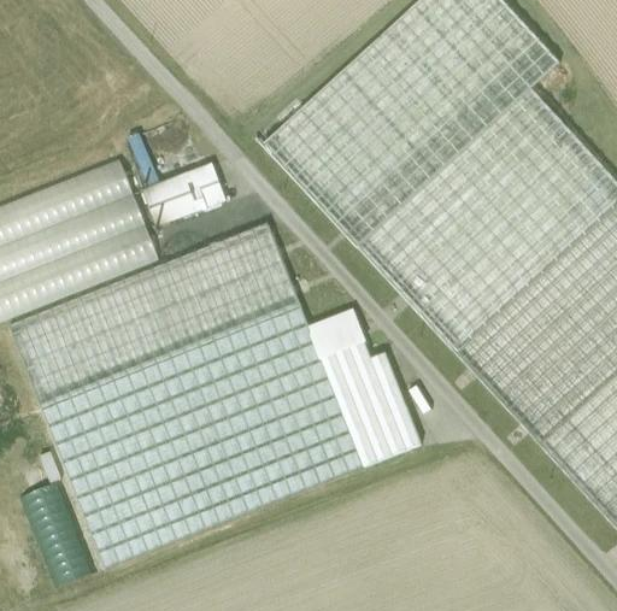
[(418,0),(264,141),(616,526),(616,181),(530,87),(559,60),(504,0),(418,0)]
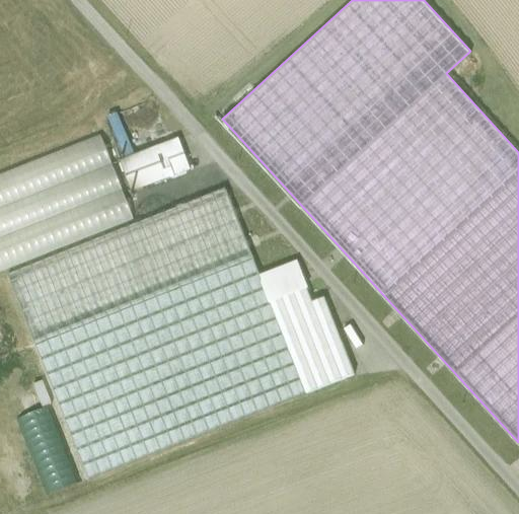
[(0,172),(0,268),(134,216),(100,134),(0,172)]
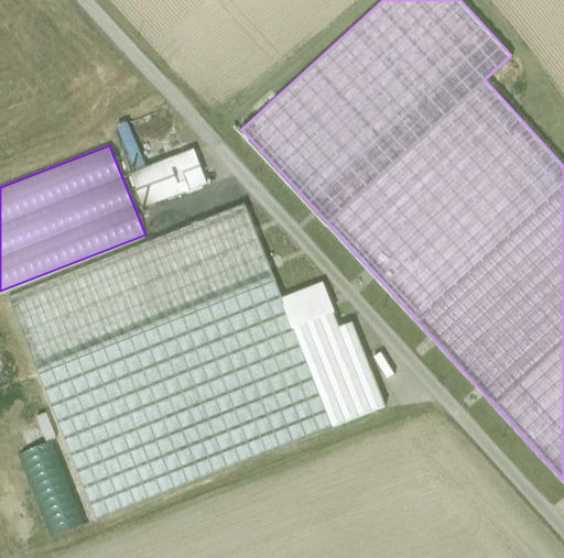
[(194,149),(131,172),(143,205),(206,182),(194,149)]
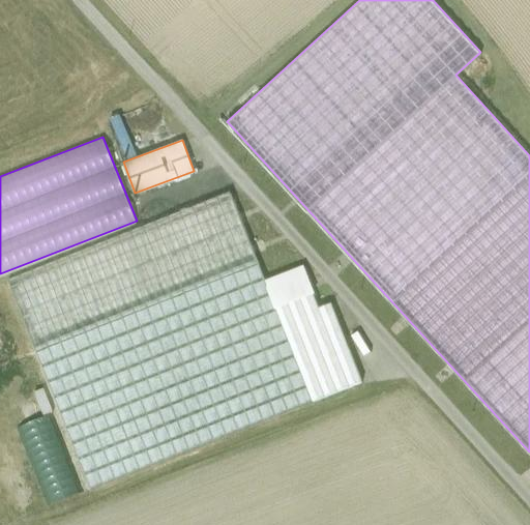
[(90,488),(313,400),(275,305),(230,191),(7,279),(90,488)]
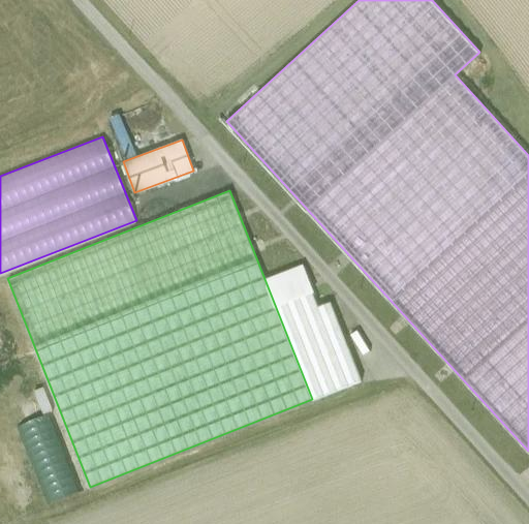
[(312,290),(275,305),(312,399),(362,379),(331,301),(318,306),(312,290)]
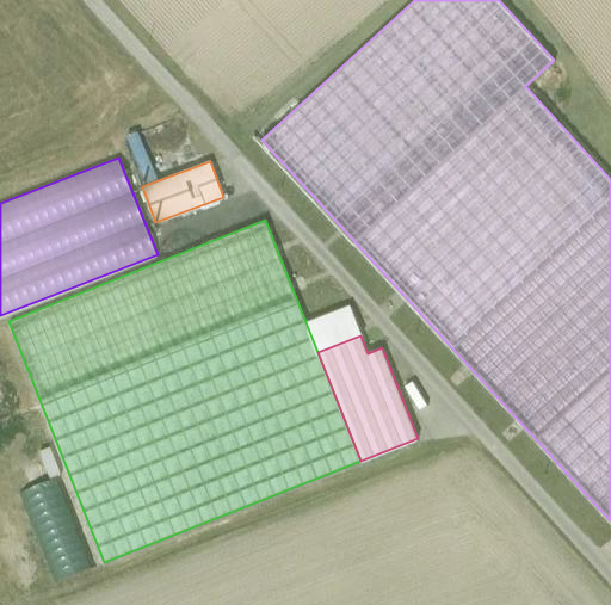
[(96,565),(60,475),(19,491),(55,580),(96,565)]
